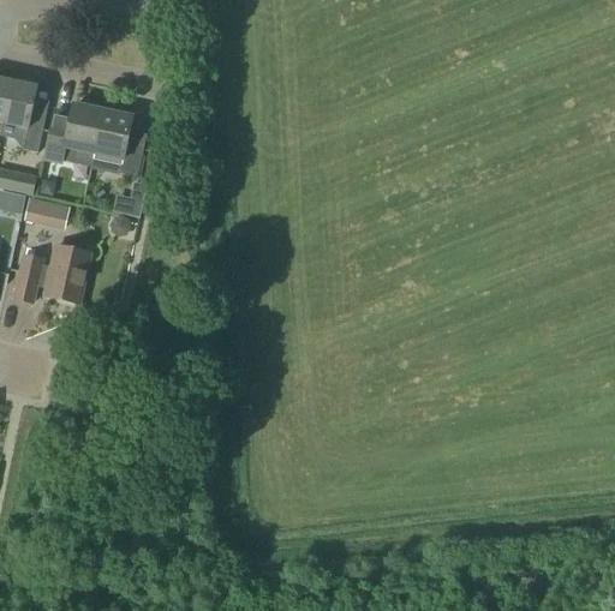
[(11,81),(1,123),(17,126),(13,138),(23,149),(37,153),(43,124),(29,120),(37,85),(35,85),(33,78),(19,76),(13,81),(11,81)]
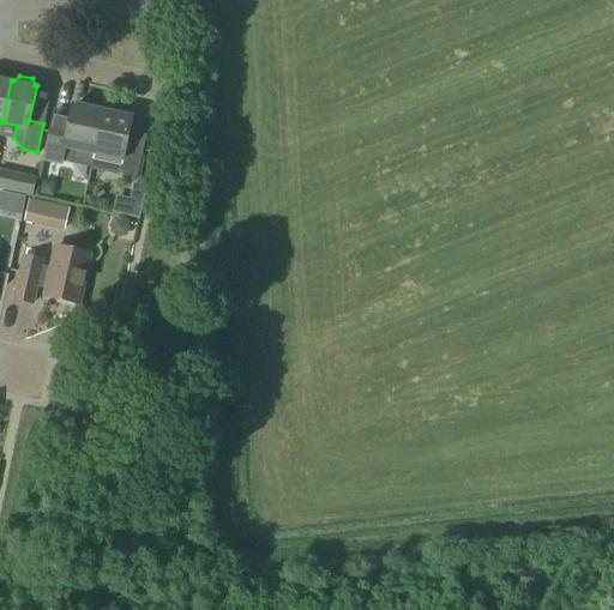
[(0,121),(1,122),(11,80),(0,77),(0,121)]
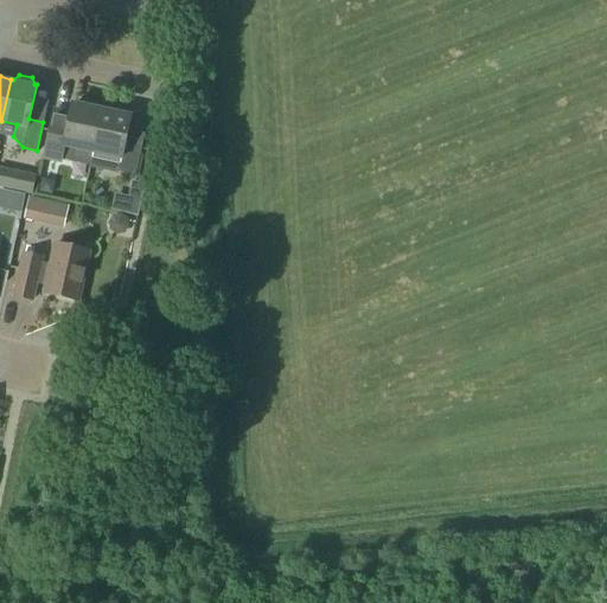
[(89,164),(101,108),(96,107),(95,101),(81,97),(76,103),(72,102),(66,129),(49,126),(43,154),(71,160),(89,164)]
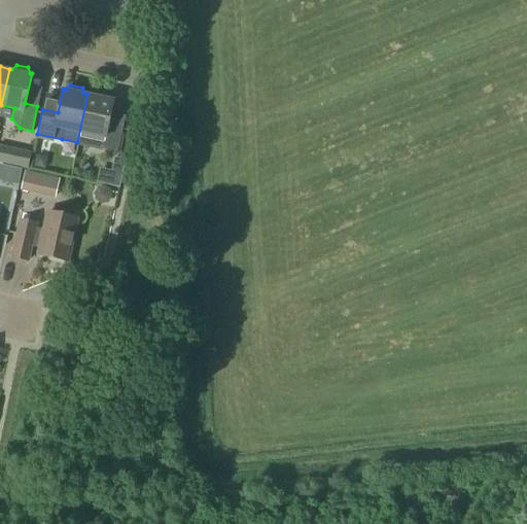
[(88,94),(77,142),(93,146),(117,151),(123,127),(108,124),(113,100),(110,99),(108,93),(96,90),(92,95),(88,94)]
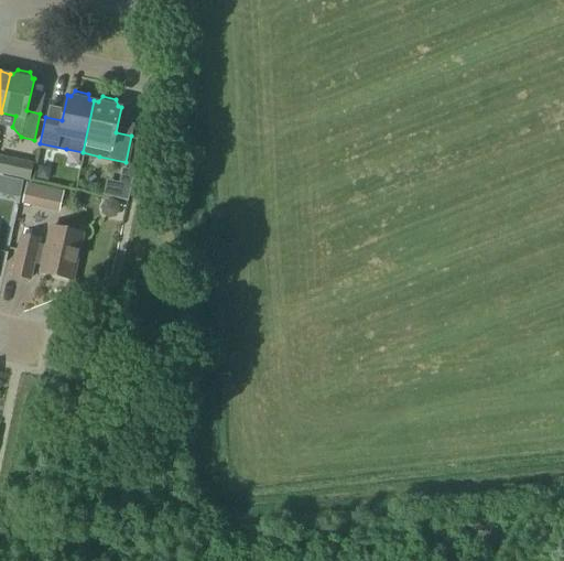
[(49,173),(44,166),(39,165),(35,176),(47,180),(49,173)]
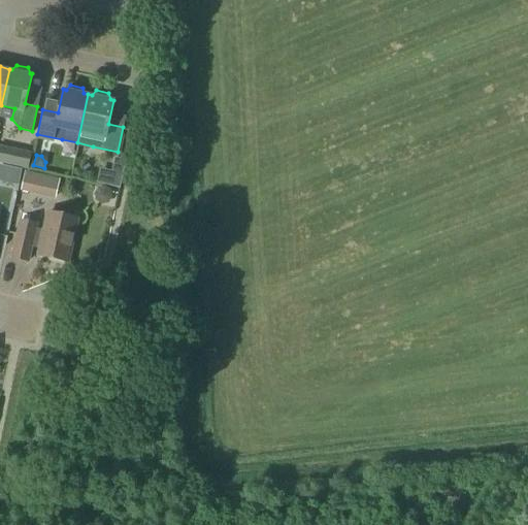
[(105,187),(99,188),(95,193),(96,199),(102,203),(108,202),(111,197),(110,191),(105,187)]
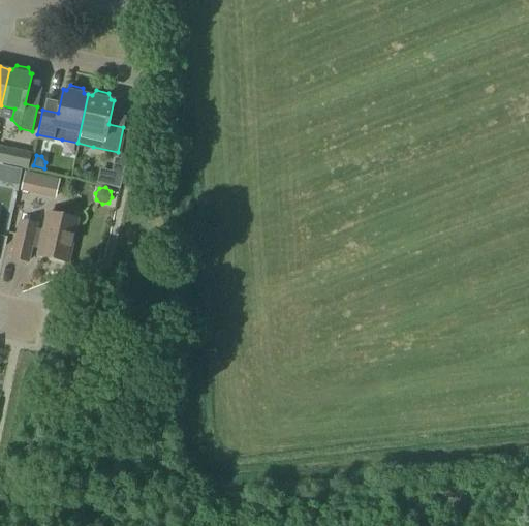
[(67,260),(76,218),(49,212),(44,228),(37,227),(38,222),(19,217),(9,257),(29,263),(33,242),(41,244),(38,254),(67,260)]
